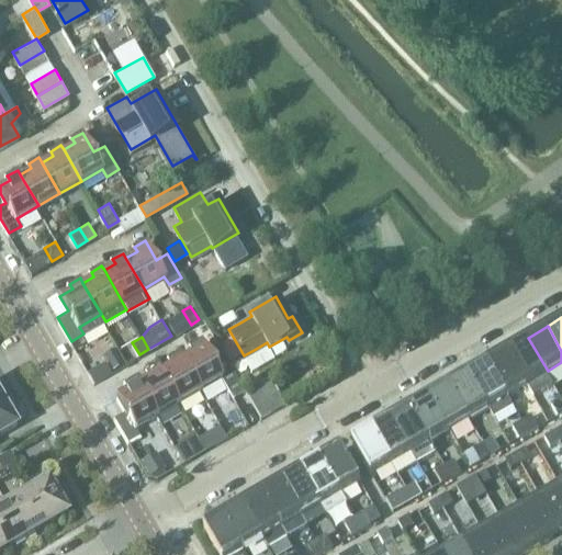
[(508,349),(528,382),(548,371),(528,338),(508,349)]
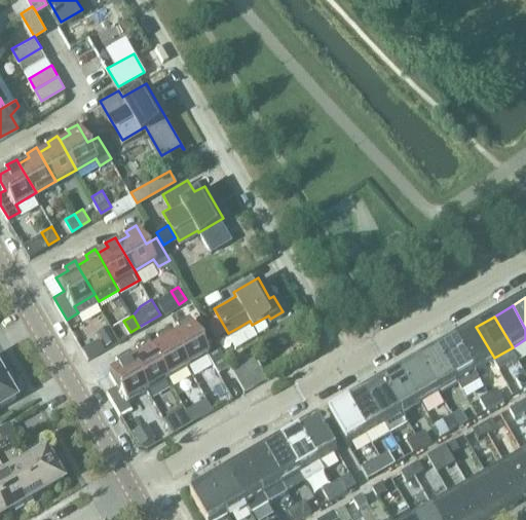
[(182,328),(171,334),(188,363),(207,353),(219,373),(230,366),(210,330),(199,336),(189,318),(179,324),(182,328)]
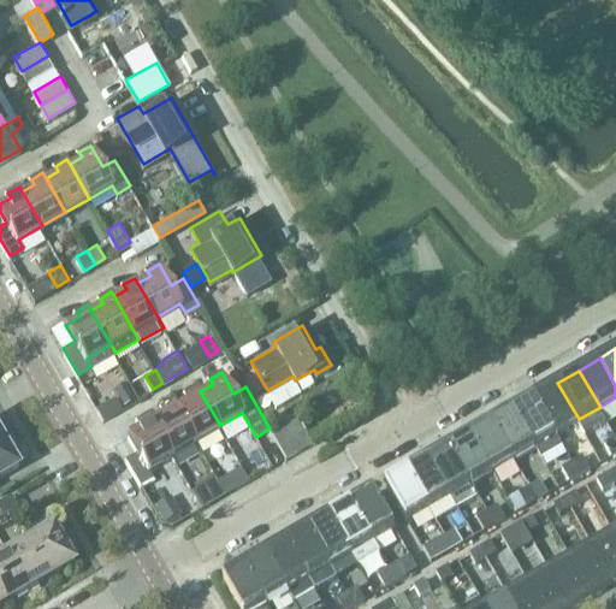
[(125,379),(114,386),(124,402),(136,396),(125,379)]
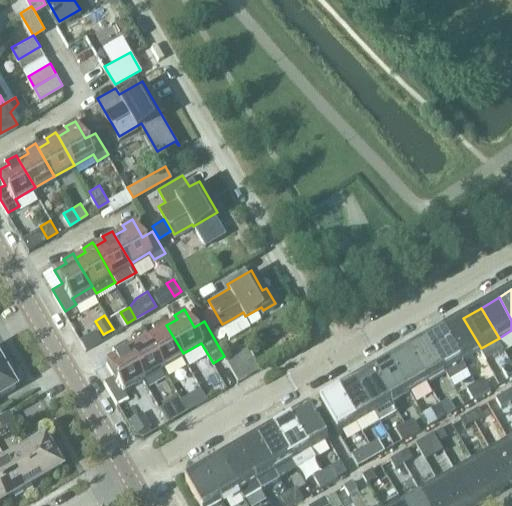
[(446,328),(463,359),(481,348),(463,318),(446,328)]
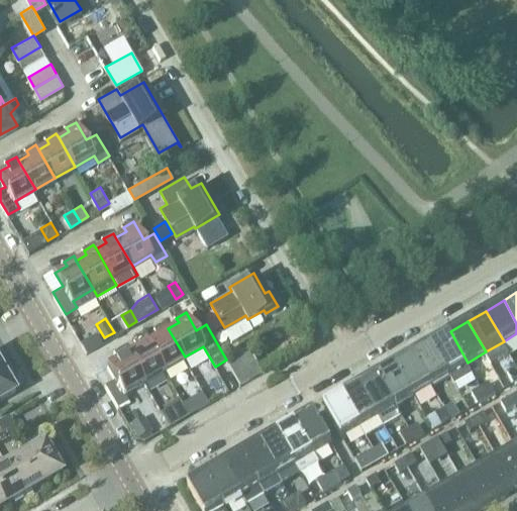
[(185,356),(168,328),(166,324),(156,329),(159,333),(148,339),(165,369),(185,356)]
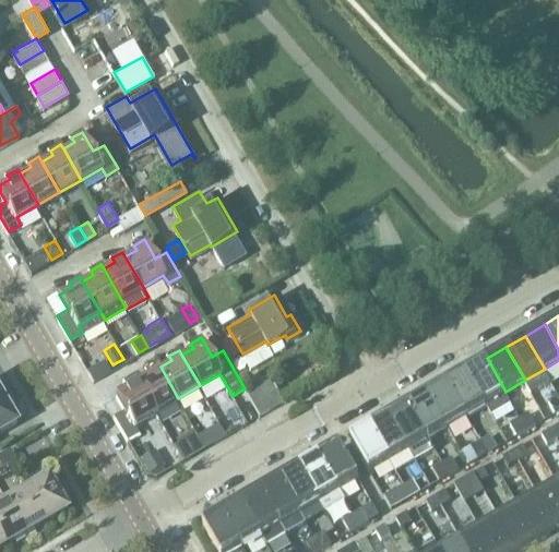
[(491,411),(511,400),(506,392),(487,358),(467,369),(487,403),(491,411)]
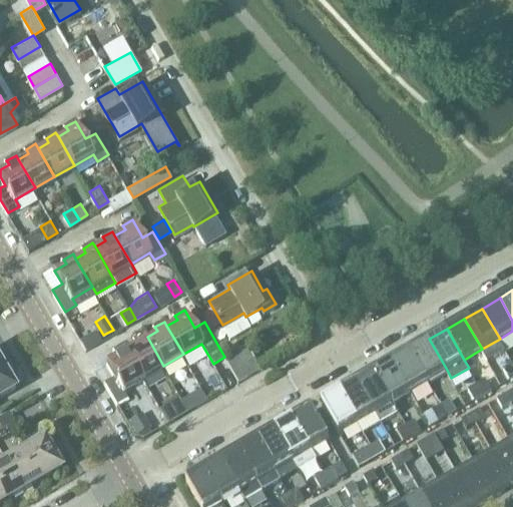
[(143,377),(163,366),(147,337),(144,333),(135,339),(137,343),(127,349),(143,377)]
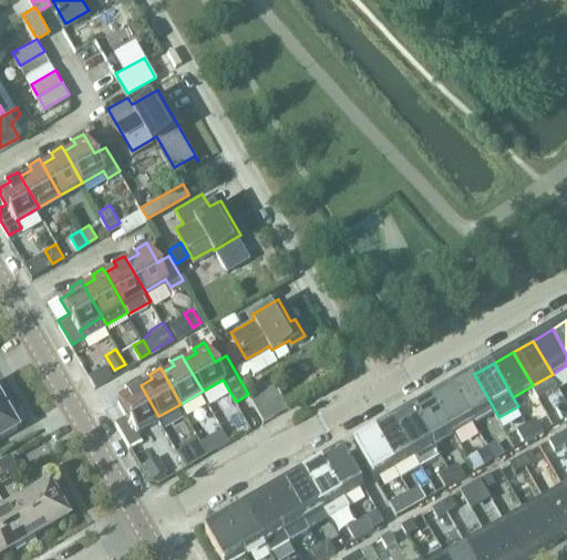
[(454,385),(474,420),(494,408),(474,374),(454,385)]
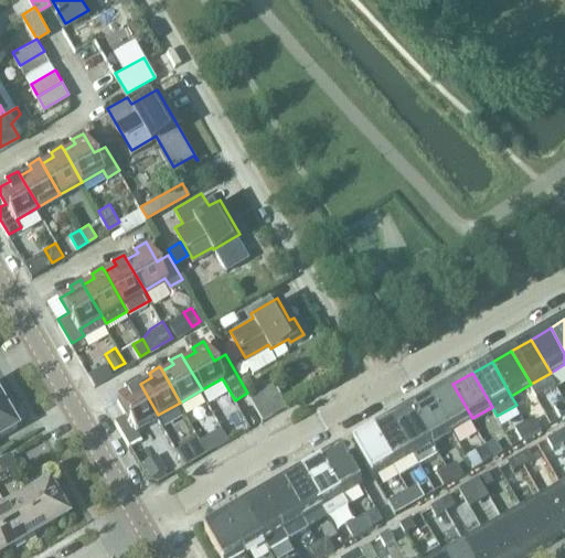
[(158,415),(140,384),(138,379),(127,385),(129,389),(117,397),(126,411),(115,418),(129,442),(141,436),(137,428),(158,415)]
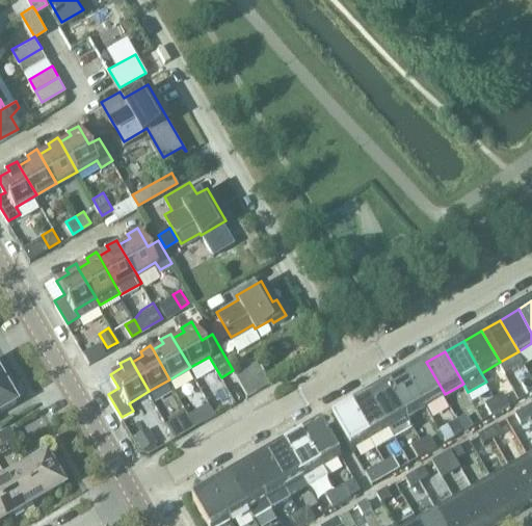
[(0,380),(4,378),(9,375),(1,361),(0,361),(0,380)]
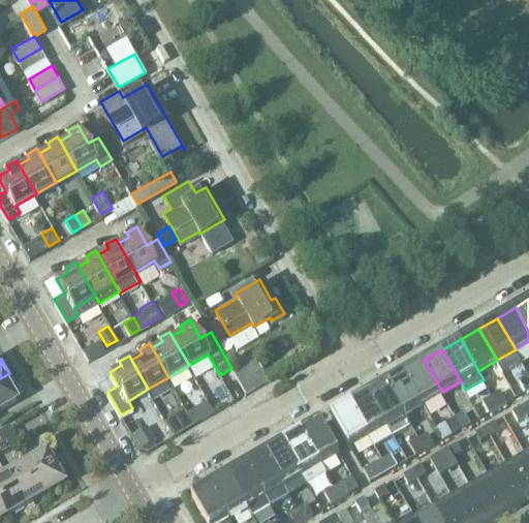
[(442,392),(424,360),(406,371),(424,402),(442,392)]
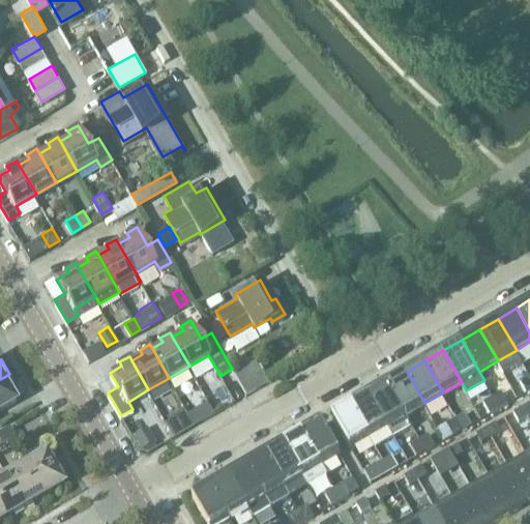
[(245,393),(269,379),(263,370),(254,375),(245,361),(232,369),(245,393)]
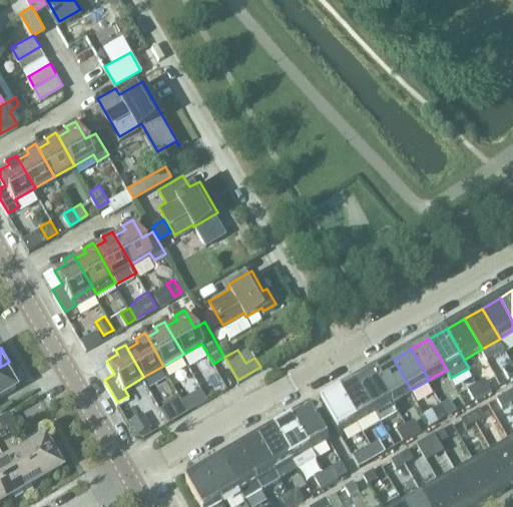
[(376,370),(394,400),(411,390),(394,360),(376,370)]
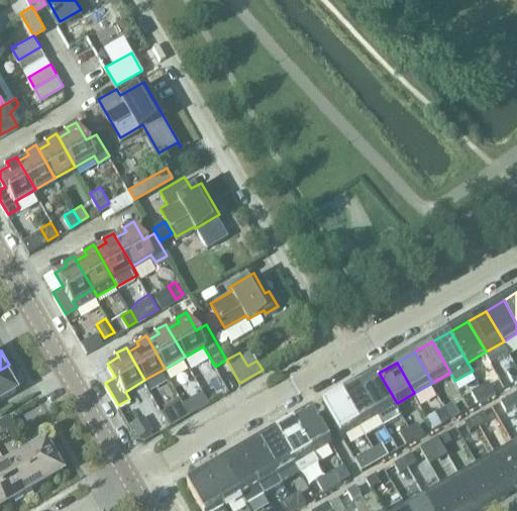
[(516,378),(516,365),(516,363),(507,369),(514,380),(516,378)]
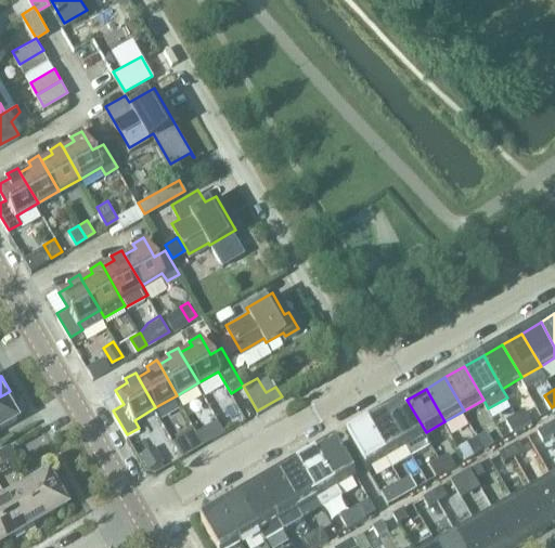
[(10,391),(4,394),(0,396),(0,425),(16,416),(13,409),(18,406),(10,391)]
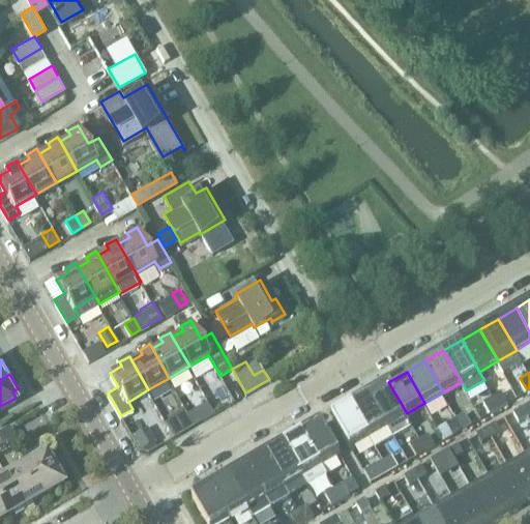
[(370,393),(388,425),(407,413),(388,382),(370,393)]
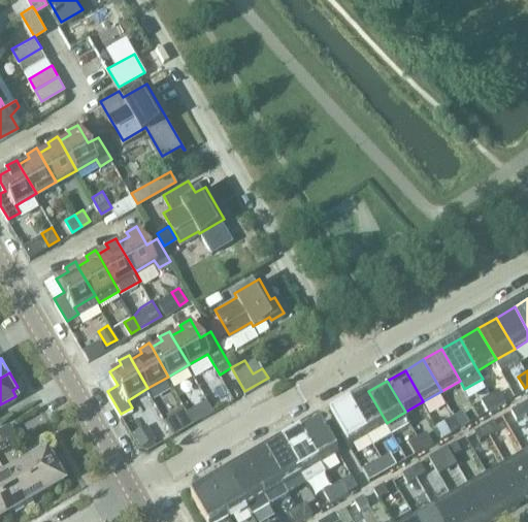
[(491,392),(497,403),(506,398),(500,387),(491,392)]
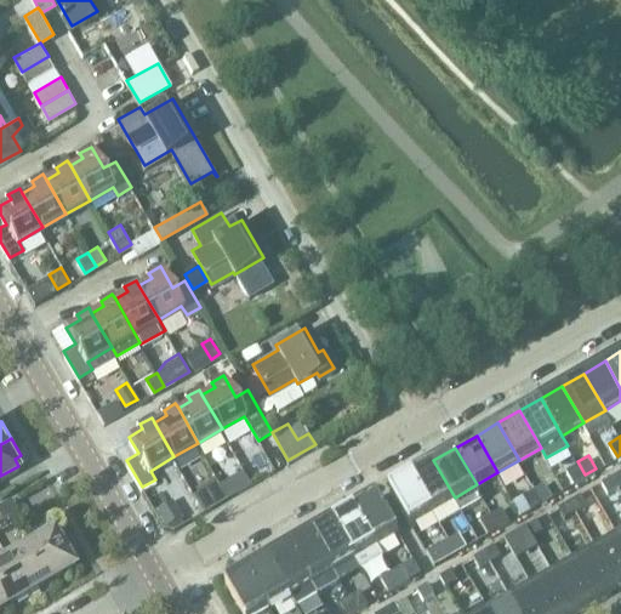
[(455,498),(433,460),(412,472),(433,510),(455,498)]
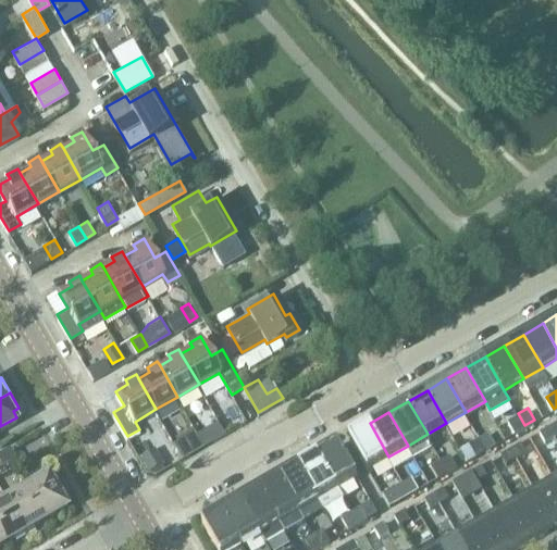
[(524,425),(518,413),(508,419),(515,432),(524,425)]
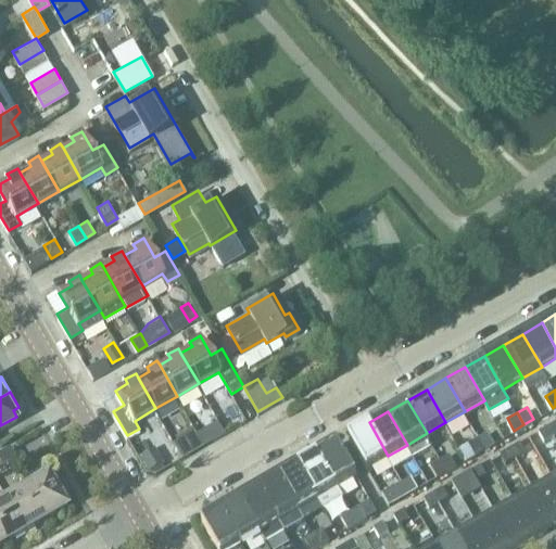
[(388,456),(369,422),(349,434),(368,467),(388,456)]
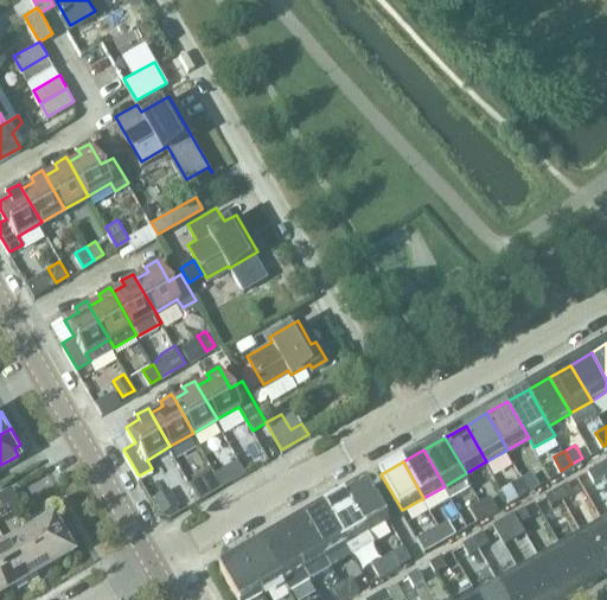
[(605,472),(599,463),(588,468),(594,478),(605,472)]
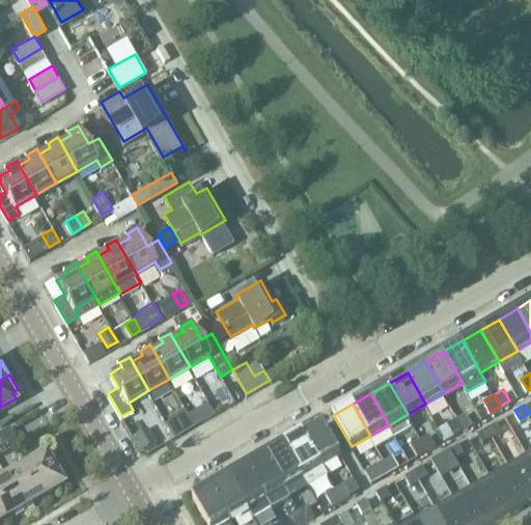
[(188,411),(194,423),(203,418),(196,406),(188,411)]
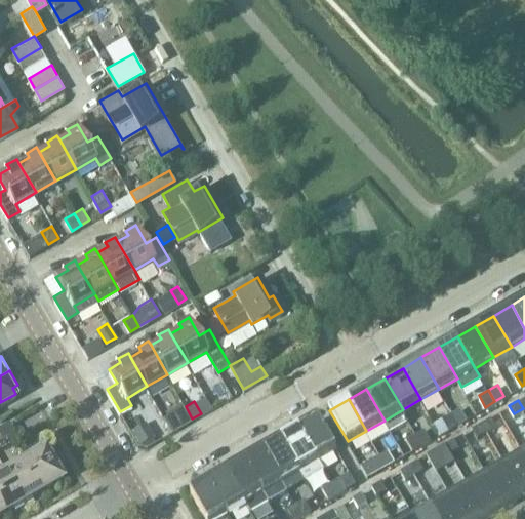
[(451,410),(458,423),(468,417),(460,405),(451,410)]
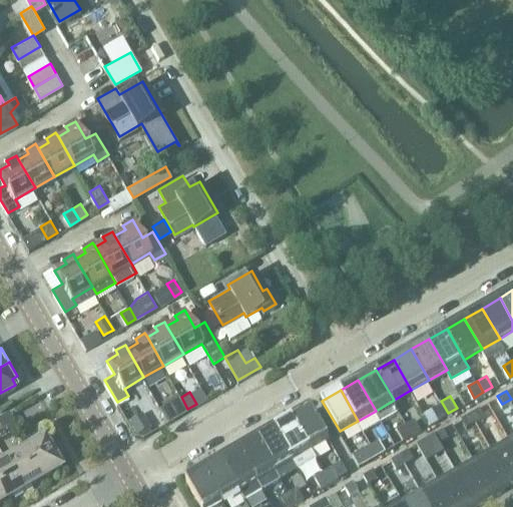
[(187,409),(181,397),(172,402),(179,414),(187,409)]
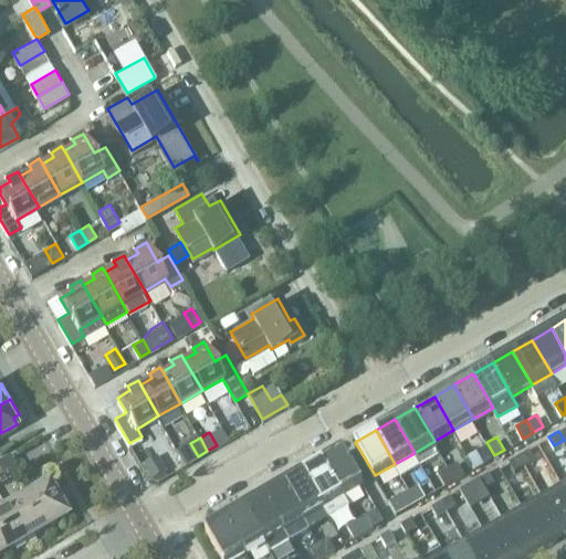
[(494,455),(486,442),(477,447),(484,461),(494,455)]
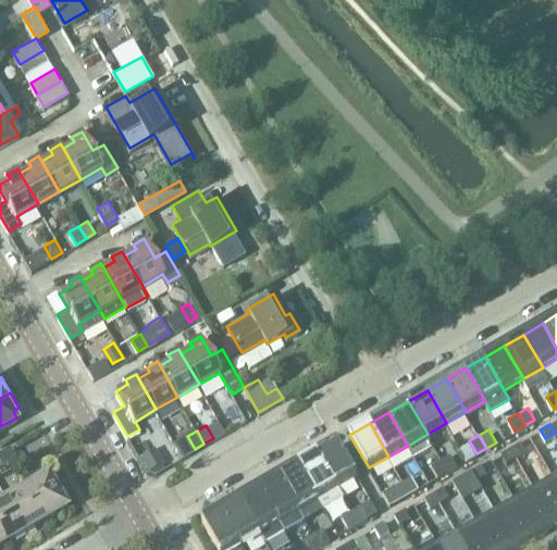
[(511,446),(517,455),(525,450),(520,440),(511,446)]
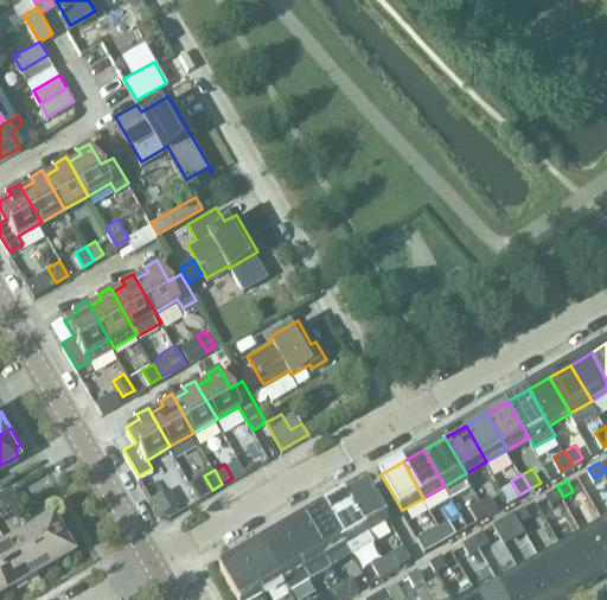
[(369,482),(347,493),(369,530),(390,517),(369,482)]
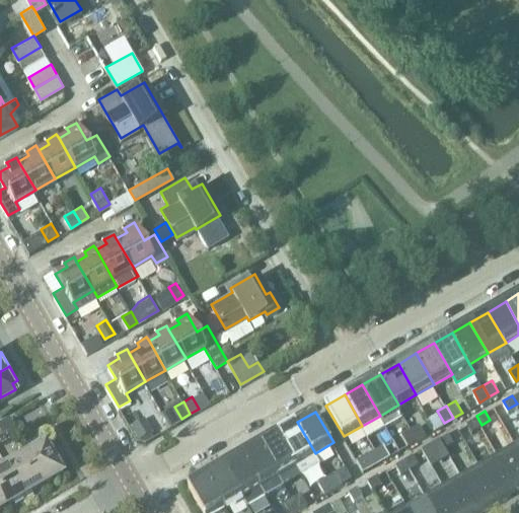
[(0,420),(6,430),(15,425),(9,414),(0,420)]
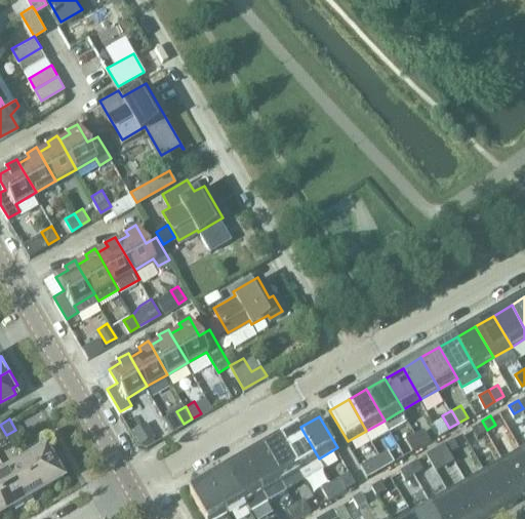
[(145,420),(132,427),(142,442),(154,435),(145,420)]
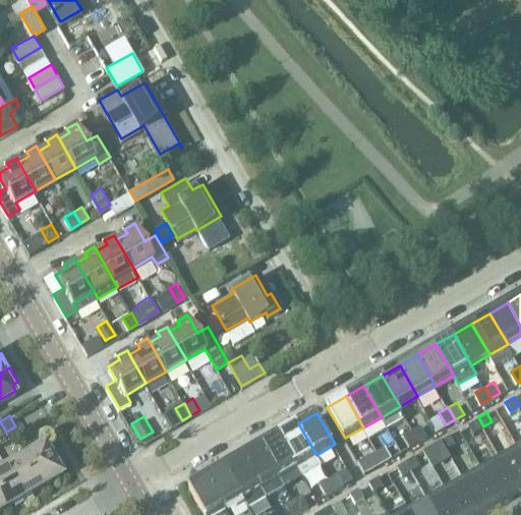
[(483,426),(478,417),(469,422),(474,432),(483,426)]
